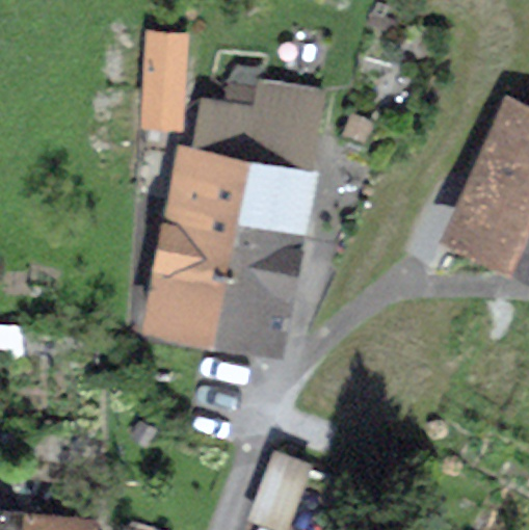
[(144,30),(139,104),(178,106),(181,33),(144,30)]
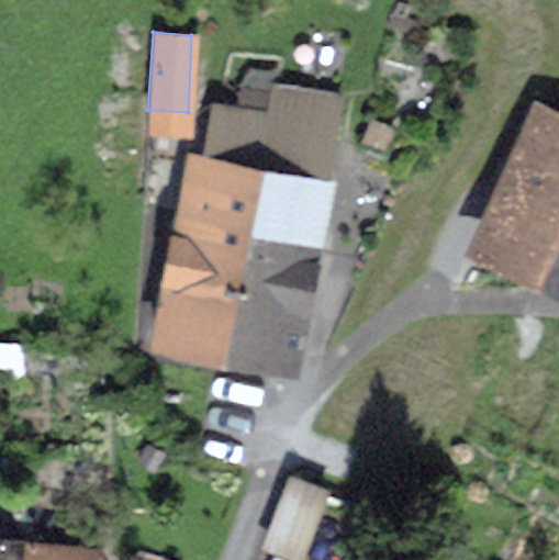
[(335,98),(272,87),(266,119),(256,169),(222,340),(293,355),(314,258),(292,254),(319,131),(327,133),(335,98)]
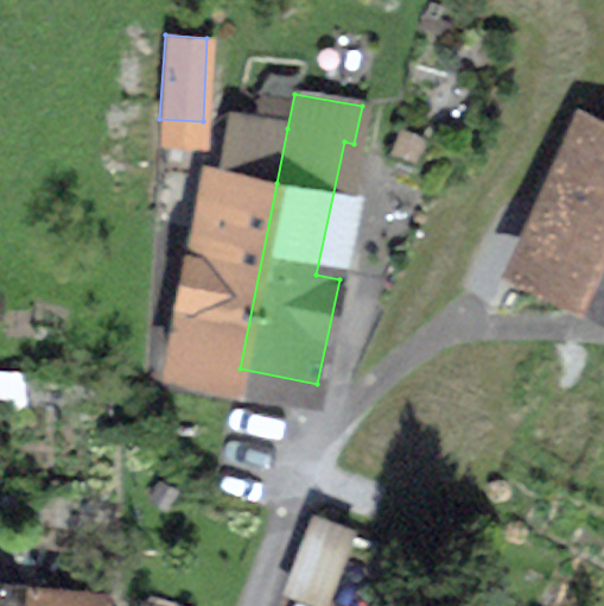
[(198,196),(165,353),(240,368),(277,183),(287,128),(236,118),(218,201),(198,196)]
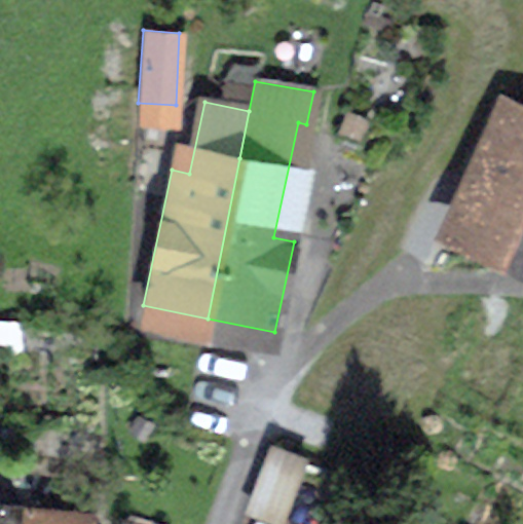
[(522,114),(512,109),(459,224),(508,247),(522,212),(522,114)]
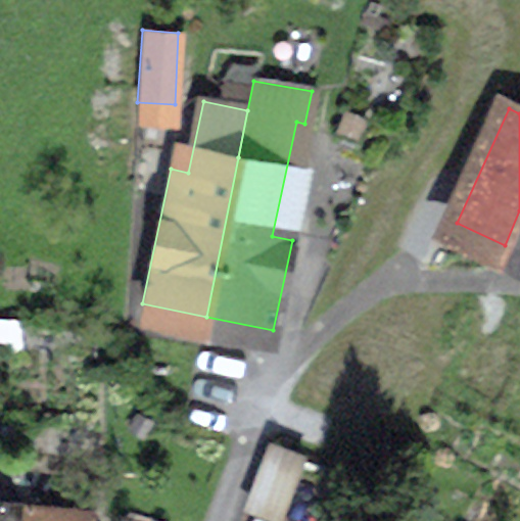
[(519,210),(505,245),(519,251),(519,210)]
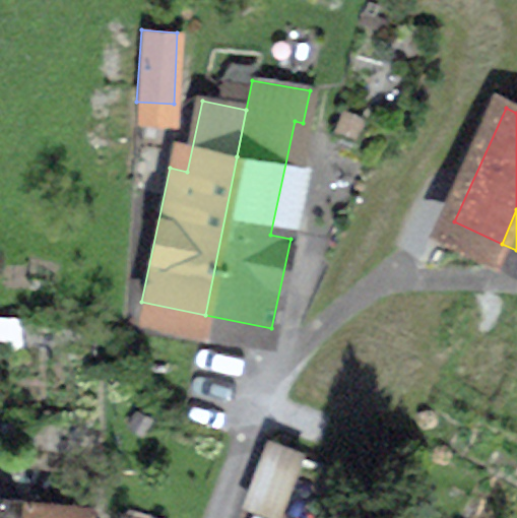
[(267,438),(245,496),(273,508),(297,450),(267,438)]
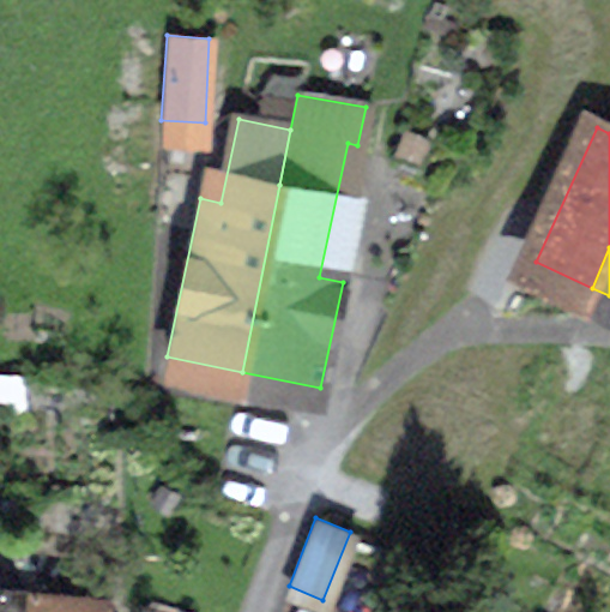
[(0,611),(23,611),(25,593),(0,589),(0,611)]
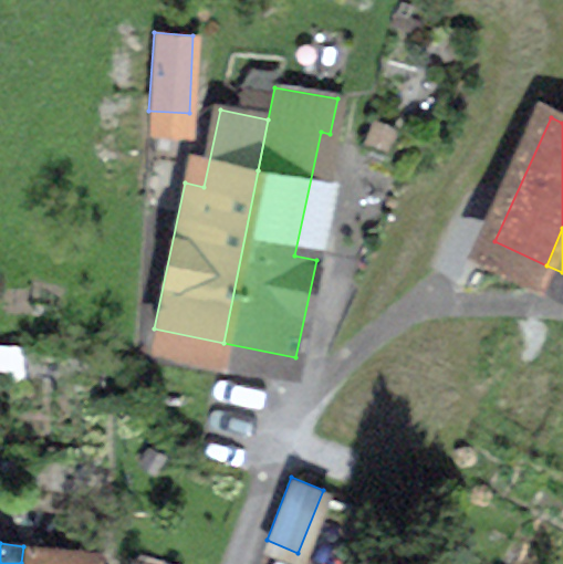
[(93,563),(94,555),(23,546),(21,563),(93,563)]
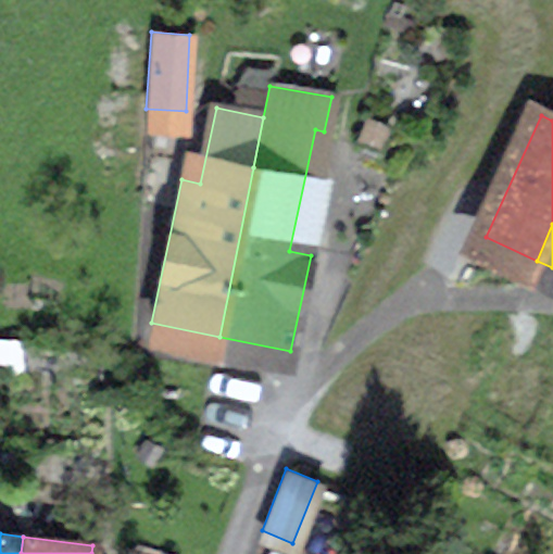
All buildings are outlined.
